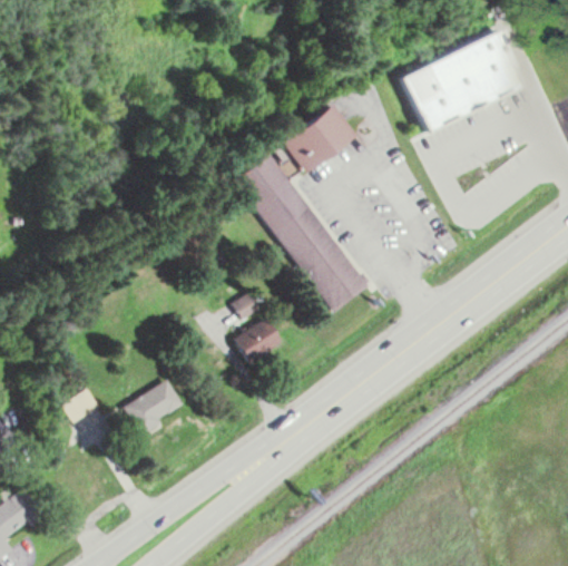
[(431,133),(532,83),(505,26),(403,76),(431,133)]
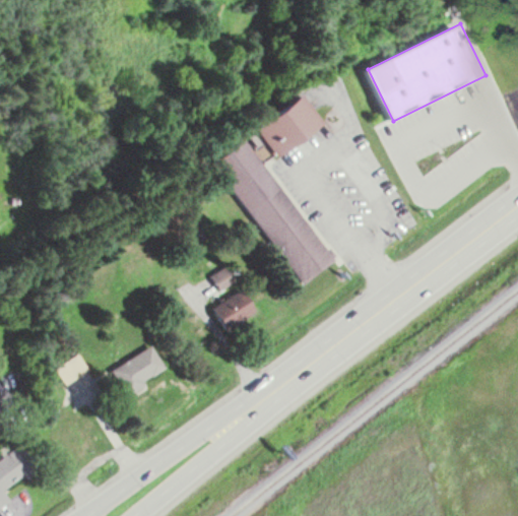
[(509,124),(495,91),(466,104),(480,137),(509,124)]
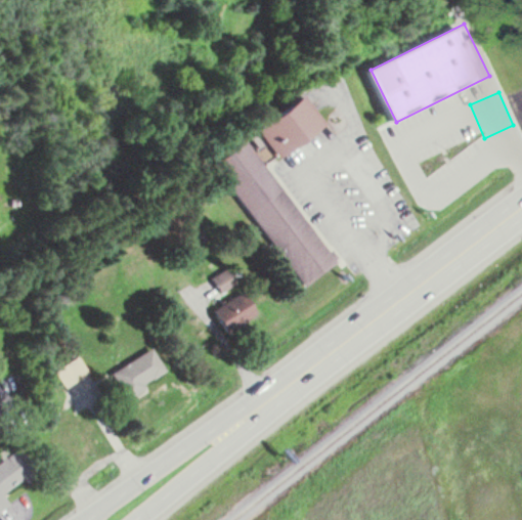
[(304,287),(337,261),(268,169),(329,124),(308,96),(214,166),(304,287)]
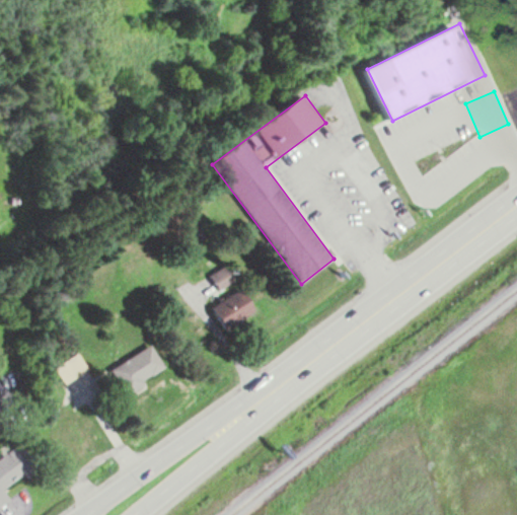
[(452,158),(472,147),(458,119),(437,130),(452,158)]
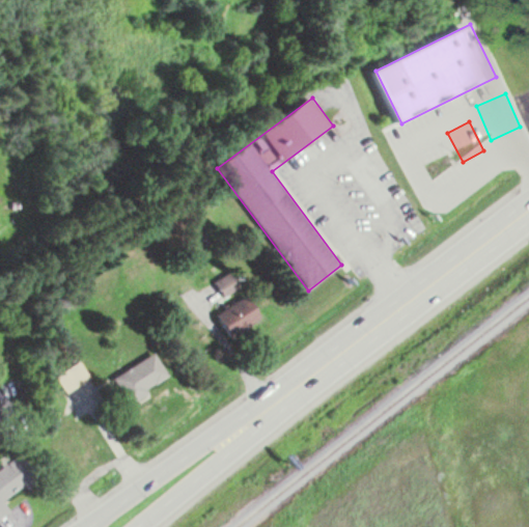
[(240,292),(230,276),(218,284),(227,300),(240,292)]
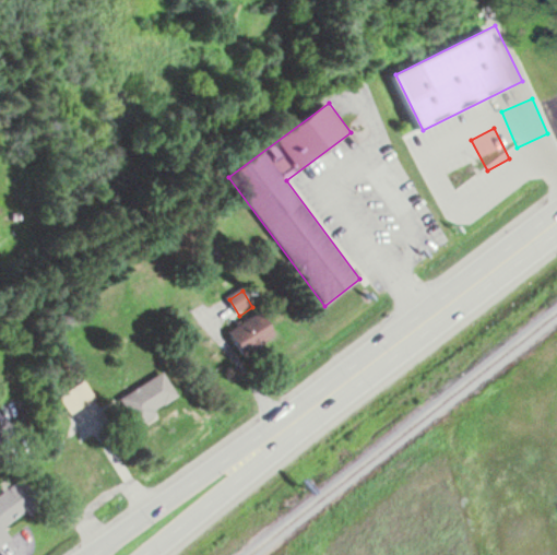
[(230,334),(245,357),(277,337),(262,314),(230,334)]
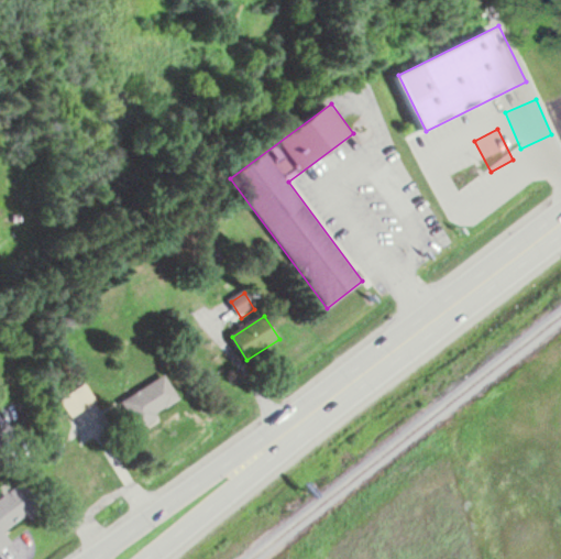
[(123,403),(139,429),(182,404),(166,377),(123,403)]
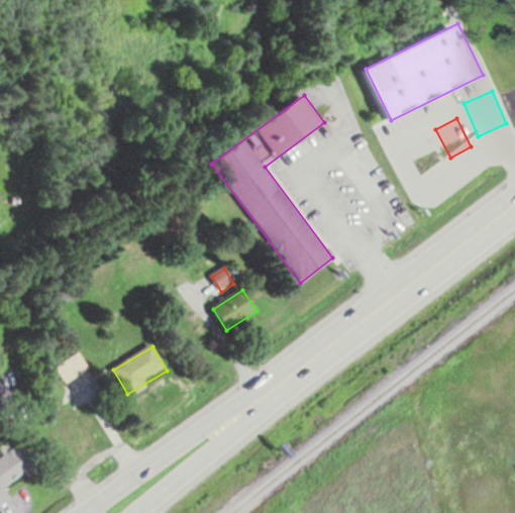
[(90,372),(79,353),(57,369),(68,386),(90,372)]
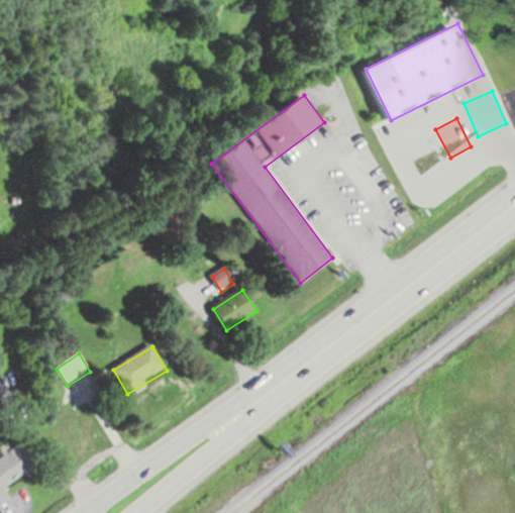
[(0,502),(39,474),(15,441),(0,452),(0,502)]
